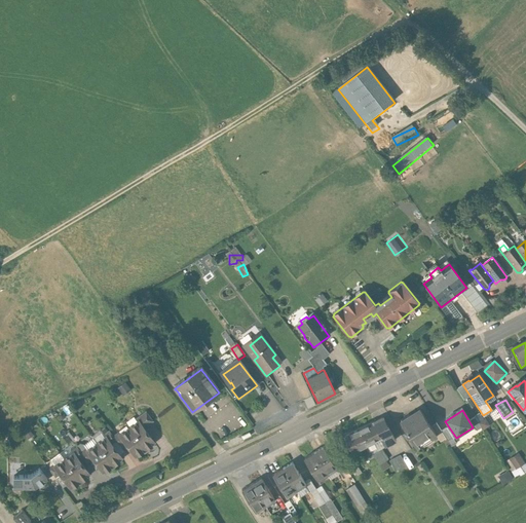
[(436,436),(420,412),(411,418),(408,417),(401,422),(401,424),(416,449),(436,436)]
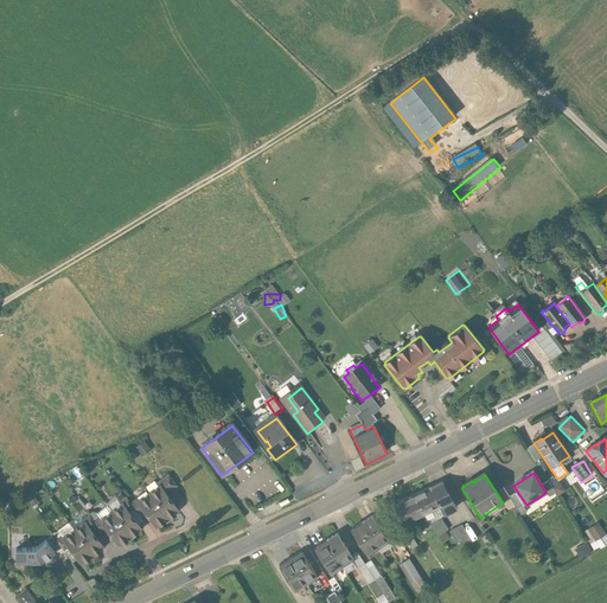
[(441,485),(414,498),(422,515),(439,507),(443,517),(457,510),(452,500),(451,501),(447,493),(446,493),(441,485)]
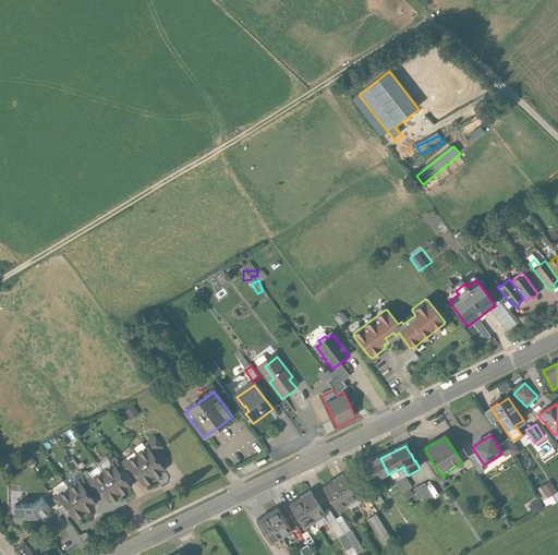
[(147,449),(137,457),(155,481),(161,475),(160,473),(164,471),(147,449)]
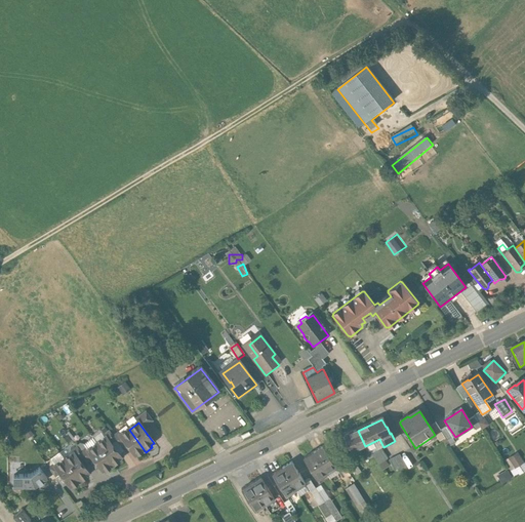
[(138,457),(146,452),(129,430),(119,437),(134,457),(137,455),(138,457)]
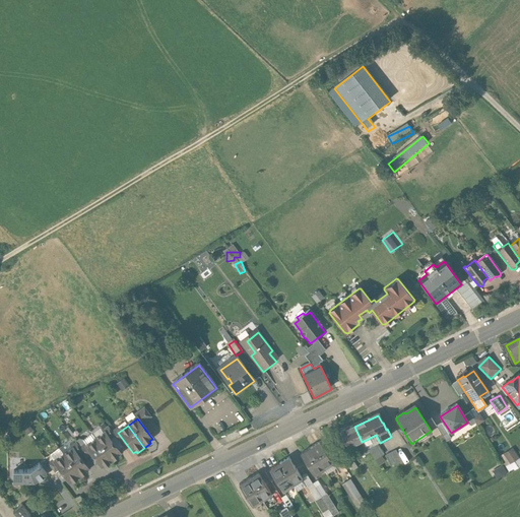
[(362,442),(354,427),(339,434),(343,441),(340,442),(342,445),(344,444),(346,448),(362,442)]
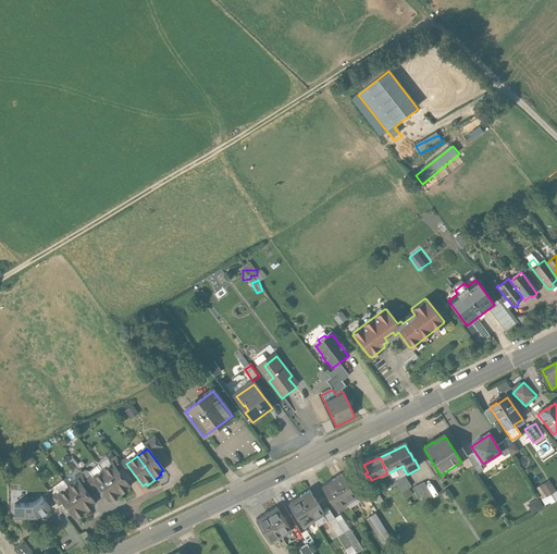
[(112,466),(102,474),(120,496),(127,491),(126,490),(128,488),(112,466)]
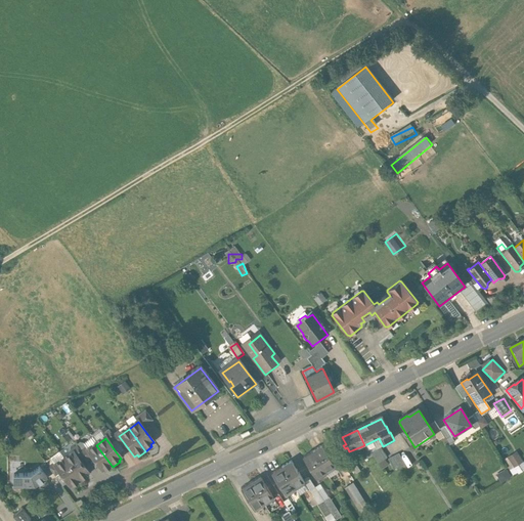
[(113,467),(96,445),(87,452),(102,472),(104,471),(105,472),(113,467)]
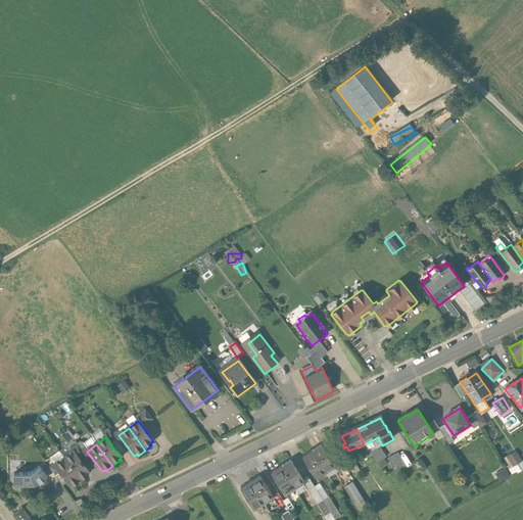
[(321,446),(312,453),(325,473),(334,467),(321,446)]
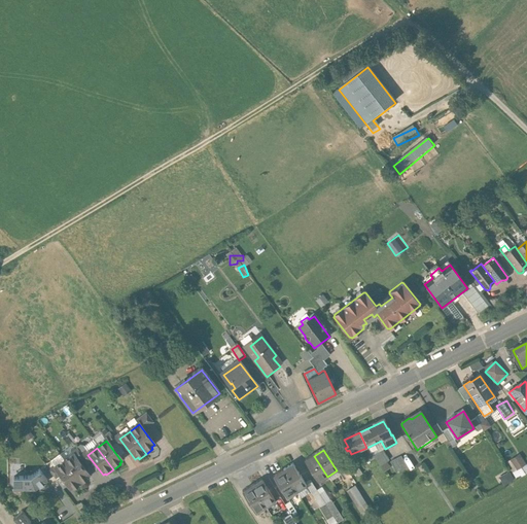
[(507,462),(516,481),(526,475),(526,464),(523,455),(507,462)]
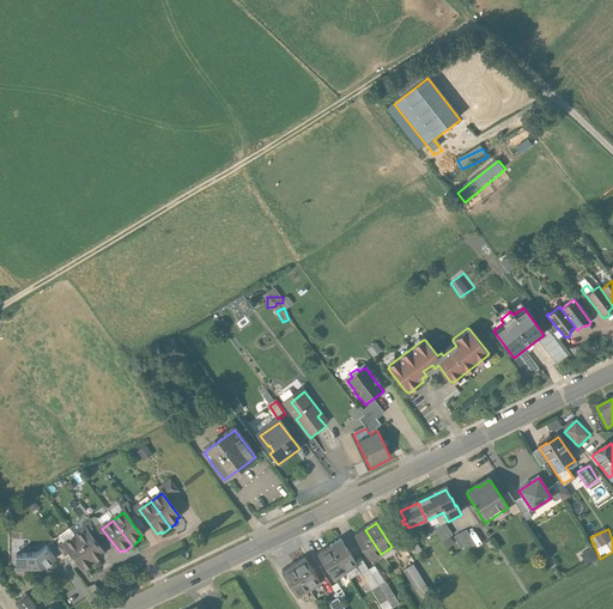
[(381,554),(365,530),(354,536),(370,560),(381,554)]
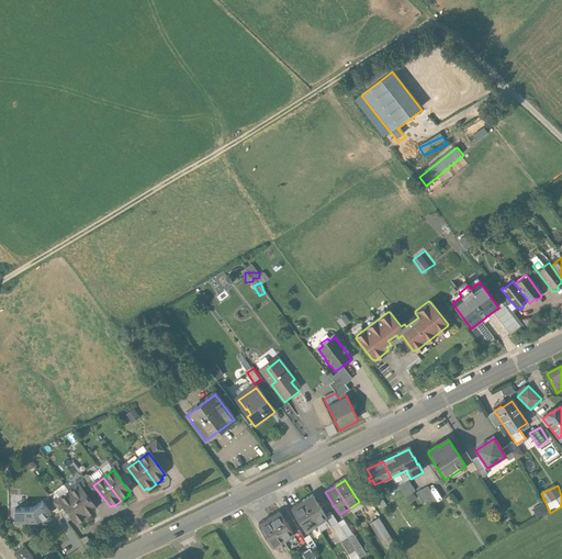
[(423,504),(436,499),(429,487),(417,492),(423,504)]
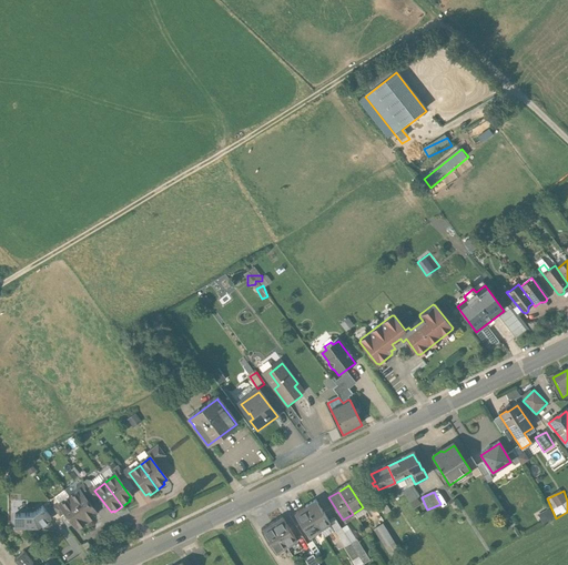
[(80,493),(69,500),(88,524),(95,518),(93,516),(97,515),(80,493)]
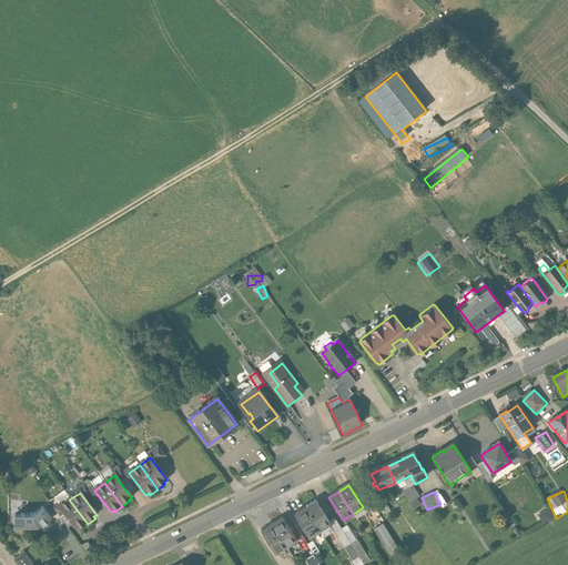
[(81,530),(88,524),(69,500),(60,507),(77,530),(79,527),(81,530)]
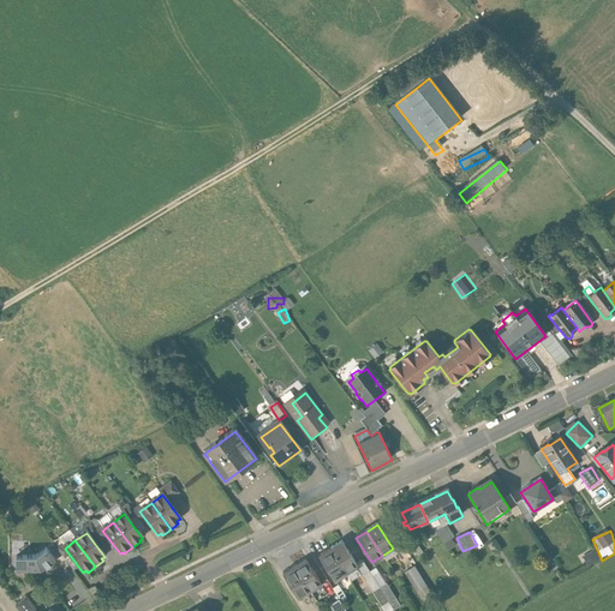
[(341,544),(330,550),(346,574),(357,568),(341,544)]
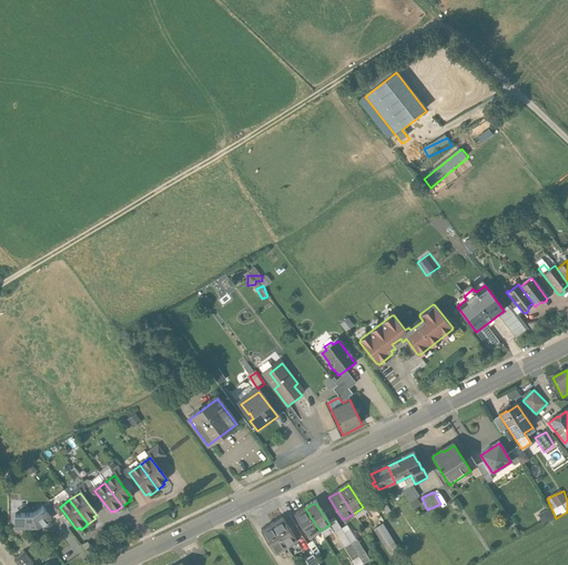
[(320,531),(305,508),(294,515),(308,537),(320,531)]
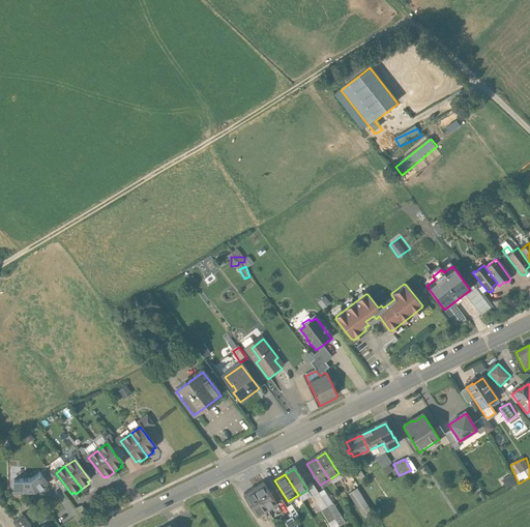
[(31,481),(13,481),(13,495),(35,495),(48,486),(39,475),(31,481)]
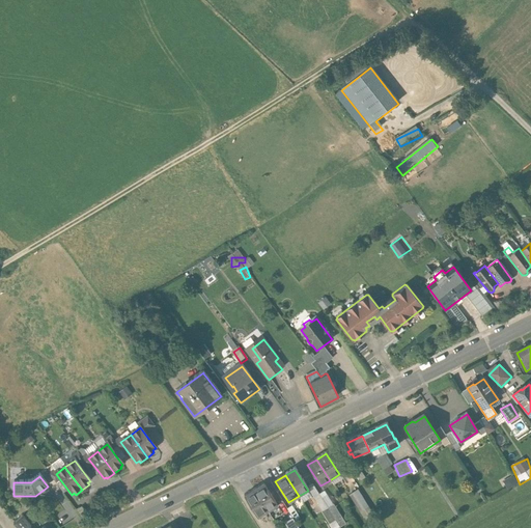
[(513,476),(504,482),(510,491),(520,484),(513,476)]
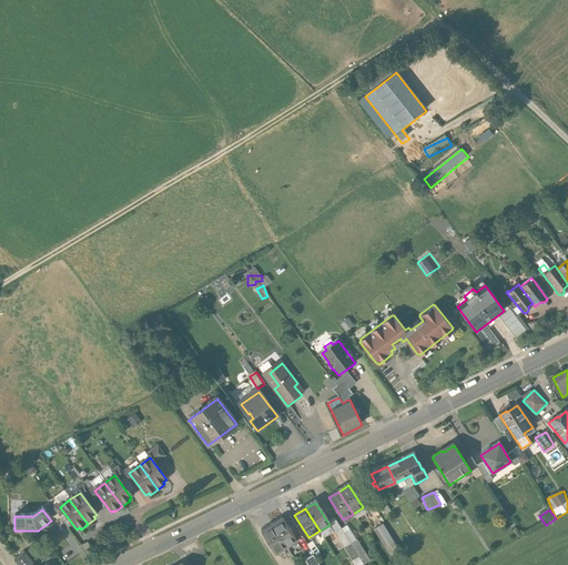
[(282,521),(272,526),(286,548),(295,543),(282,521)]
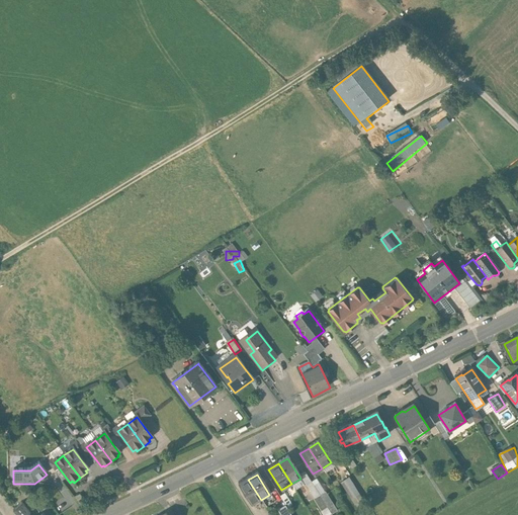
[(351,478),(342,483),(355,506),(365,500),(351,478)]
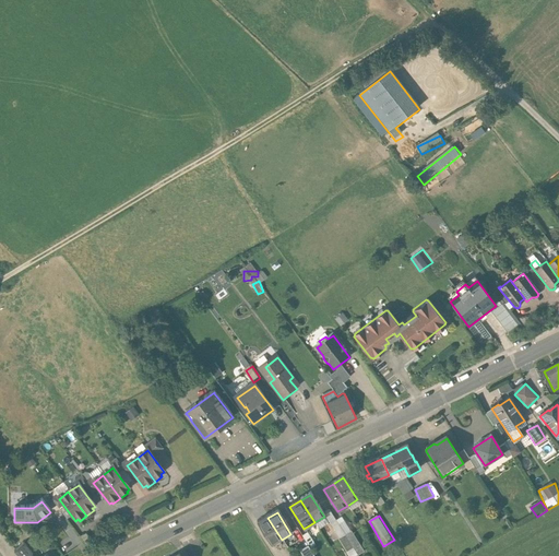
[(282,540),(268,518),(257,524),(271,546),(282,540)]
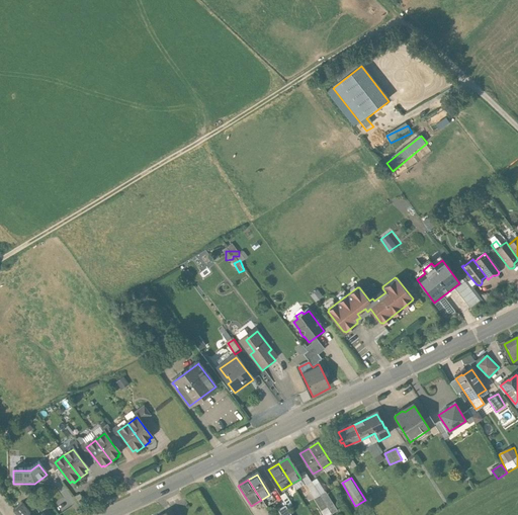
[(281,498),(287,506),(291,502),(285,494),(281,498)]
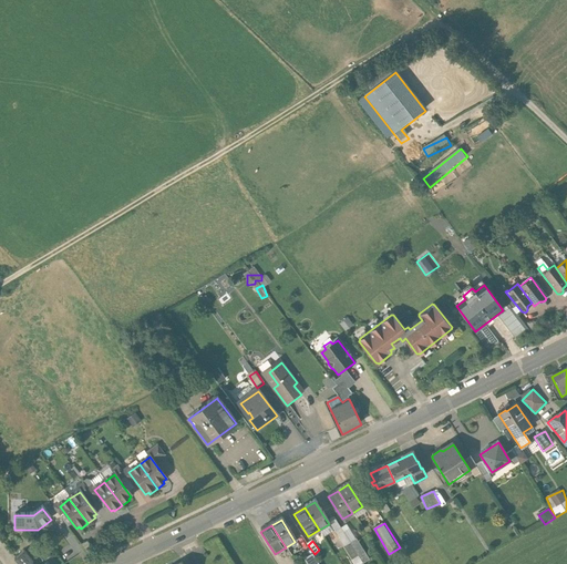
[(32,563),(24,553),(14,561),(17,563),(32,563)]
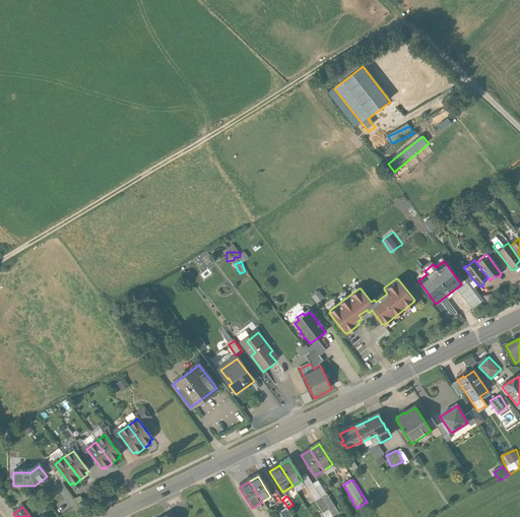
[(280,512),(282,516),(294,516),(289,508),(280,512)]
